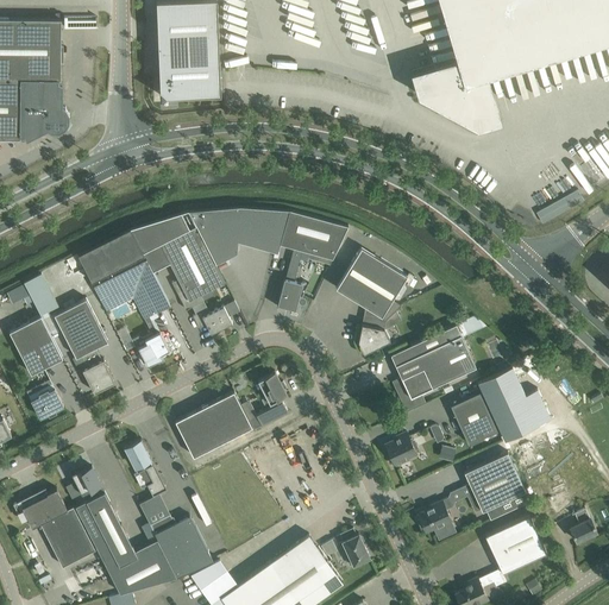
[(201,0),(156,2),(158,63),(159,79),(159,81),(159,99),(177,98),(196,96),(220,95),(217,0),(201,0)]
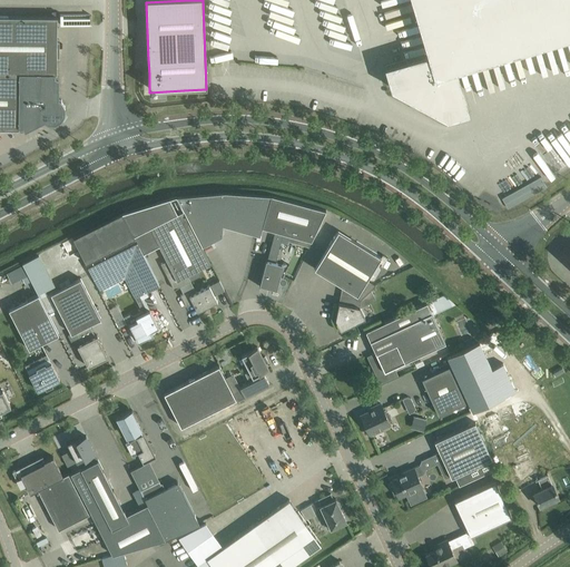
[(569,0),(411,0),(428,57),(431,67),(389,80),(392,91),(448,121),(459,118),(445,76),(457,72),(569,38),(569,0)]
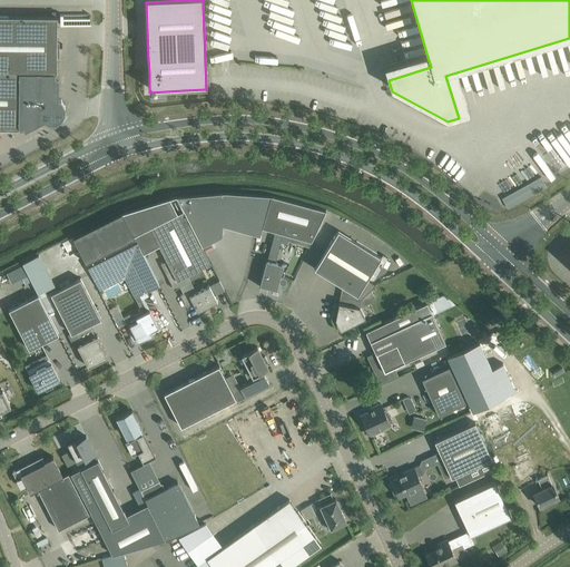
[(0,130),(18,132),(18,129),(21,129),(25,134),(45,124),(48,126),(55,126),(61,123),(65,116),(65,109),(61,103),(59,101),(59,81),(55,79),(55,76),(57,76),(57,19),(0,18),(0,130)]
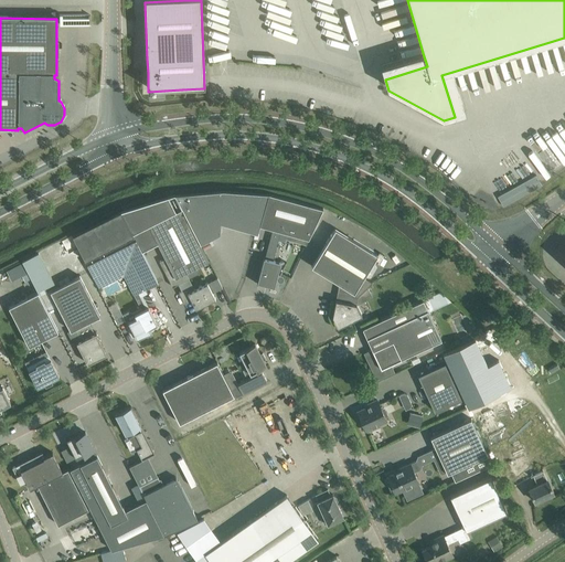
[(535,178),(497,198),(502,208),(541,188),(535,178)]
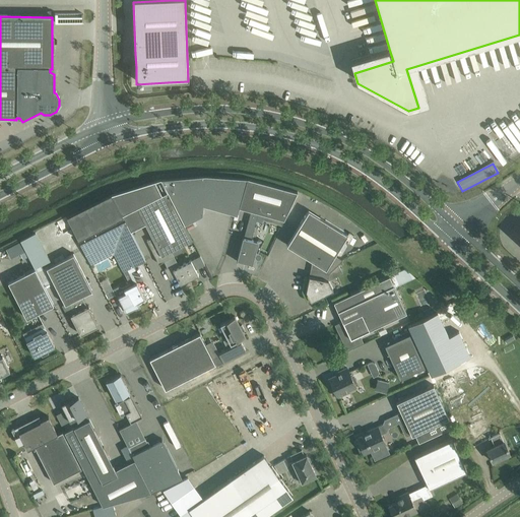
[(239,209),(240,209),(248,181),(205,178),(160,182),(184,227),(202,217),(203,207),(237,217),(239,209)]
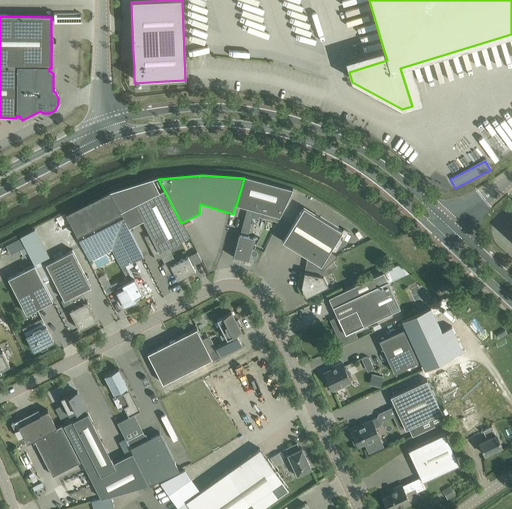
[(239,236),(233,260),(234,257),(237,258),(237,259),(248,262),(251,251),(254,252),(259,240),(258,241),(247,238),(254,211),(279,218),(293,191),(244,177),(244,178),(236,206),(248,210),(247,213),(246,212),(241,229),(246,230),(245,233),(241,232),(240,236),(239,236)]
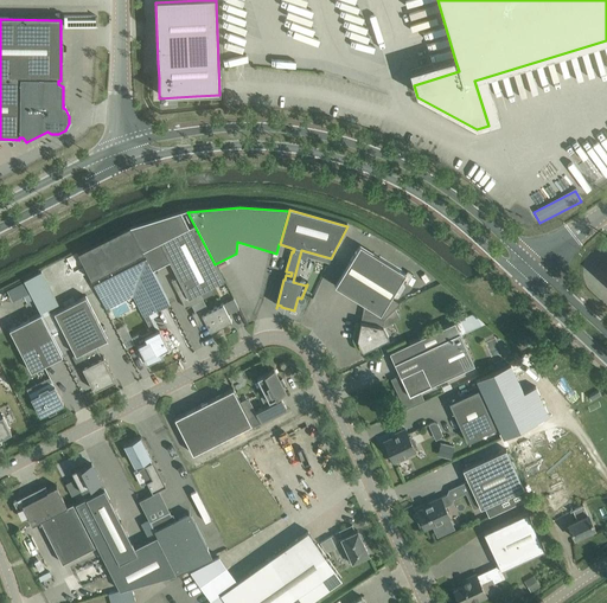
[(165,255),(170,264),(178,280),(171,283),(185,310),(203,302),(199,295),(224,283),(187,211),(131,229),(148,263),(165,255)]
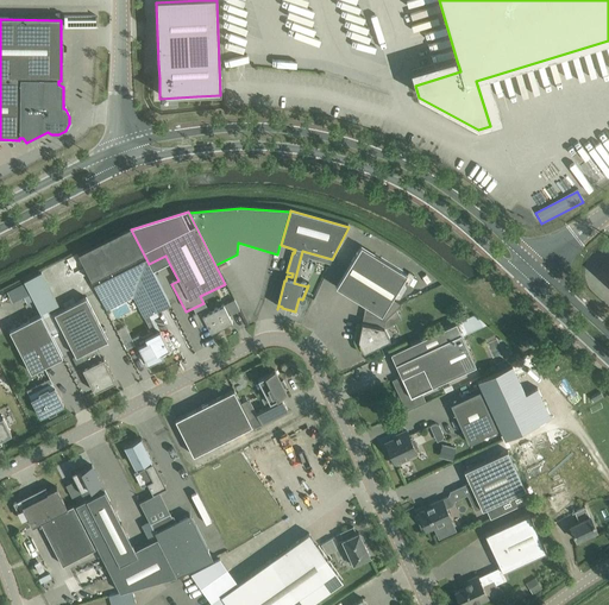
[(133,300),(144,321),(149,319),(170,308),(146,260),(145,262),(143,258),(144,257),(130,229),(79,257),(92,284),(93,283),(95,287),(94,288),(107,313),(133,300)]
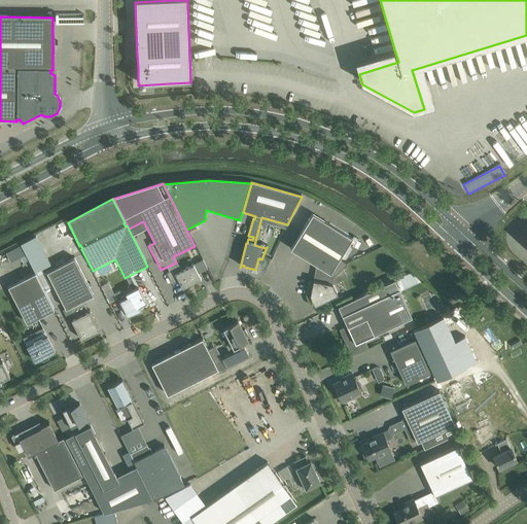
[(347,267),(339,262),(352,240),(313,215),(290,251),(316,267),(315,275),(334,279),(347,267)]
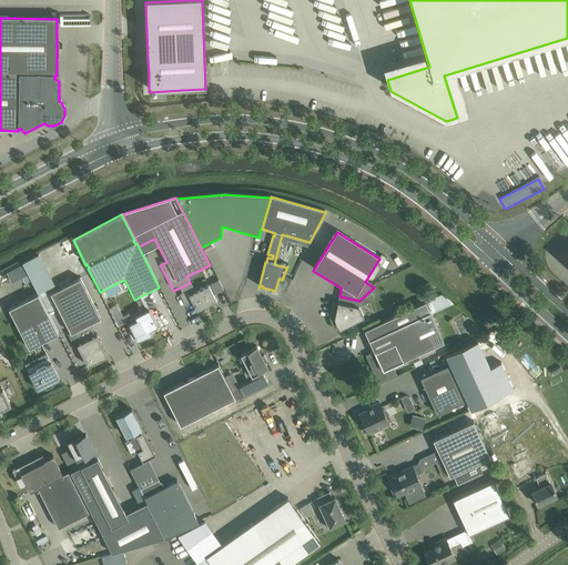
[(31,282),(39,295),(54,288),(38,256),(23,265),(29,276),(31,282)]
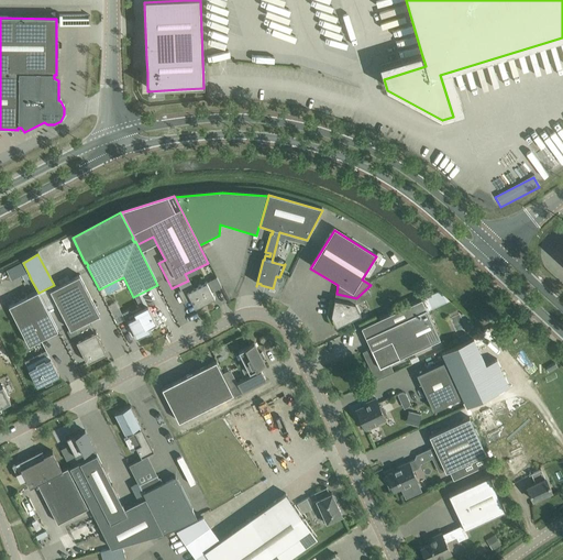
[(23,263),(8,272),(12,282),(22,277),(24,283),(31,280),(29,274),(23,263)]
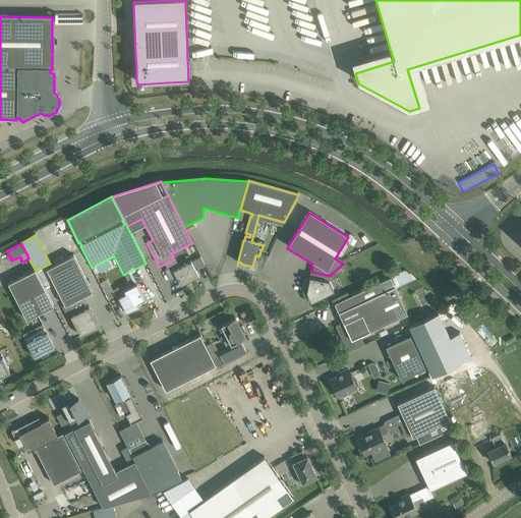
[(56,266),(46,271),(65,307),(61,308),(67,321),(70,319),(80,338),(95,331),(97,325),(89,308),(84,310),(79,300),(93,294),(73,256),(65,262),(56,266)]
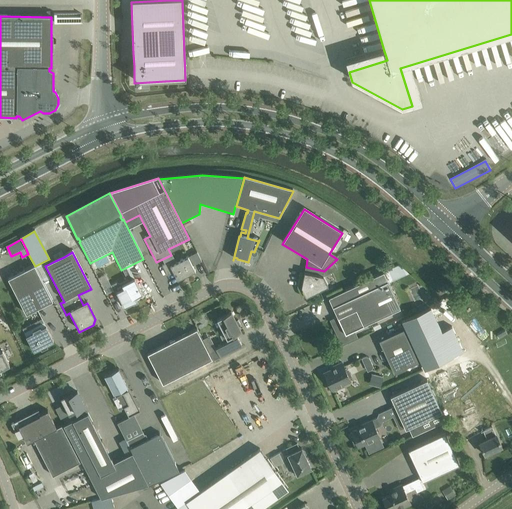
[(61,253),(53,257),(55,261),(64,257),(61,253)]
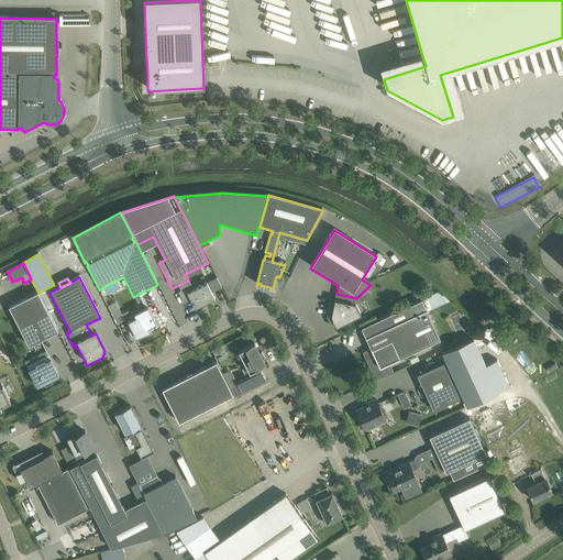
[(217,280),(207,285),(188,294),(186,291),(181,293),(178,294),(184,306),(191,303),(195,310),(214,300),(212,295),(222,289),(217,280)]
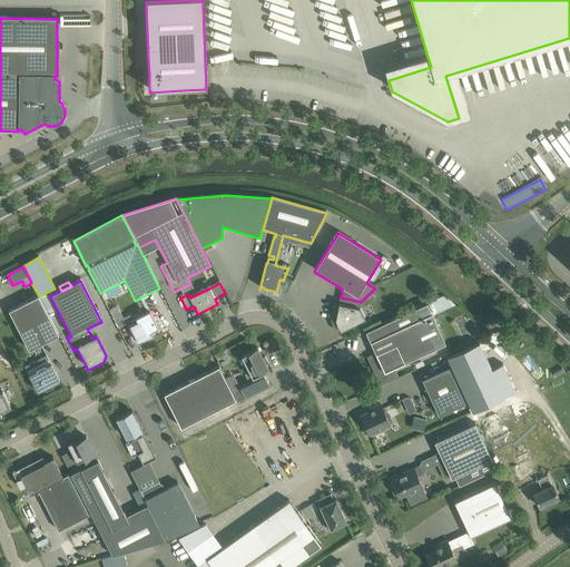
[(429,304),(433,314),(451,308),(446,296),(429,304)]
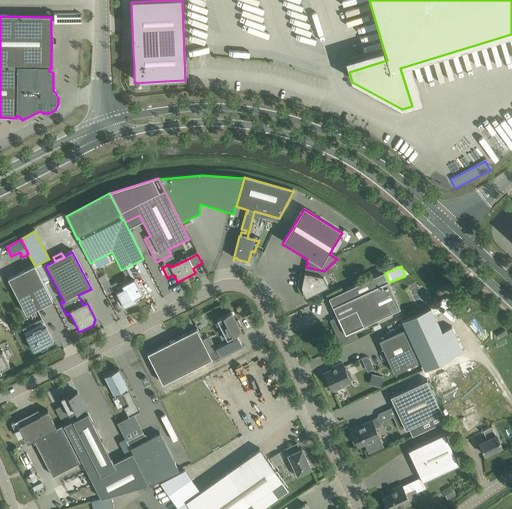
[(34,267),(8,280),(26,316),(53,302),(34,267)]
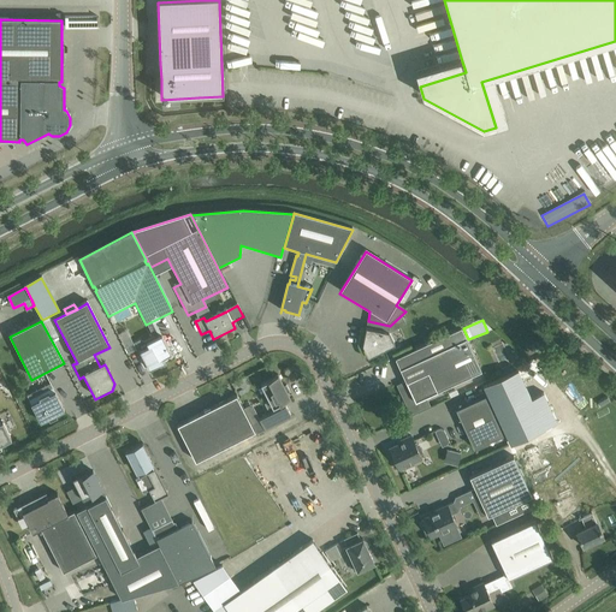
[(150,322),(146,325),(154,340),(147,345),(148,349),(140,354),(143,360),(141,361),(144,370),(148,368),(149,372),(164,364),(163,361),(171,356),(161,337),(159,339),(150,322)]
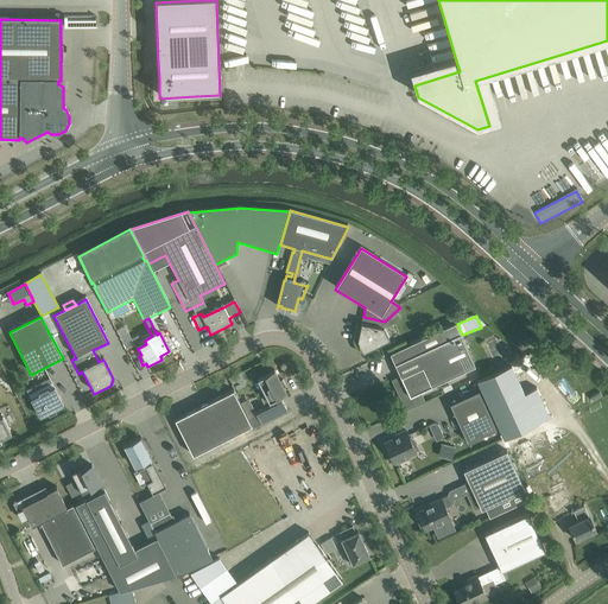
[(384,330),(361,325),(358,343),(362,351),(368,348),(369,351),(390,342),(384,330)]
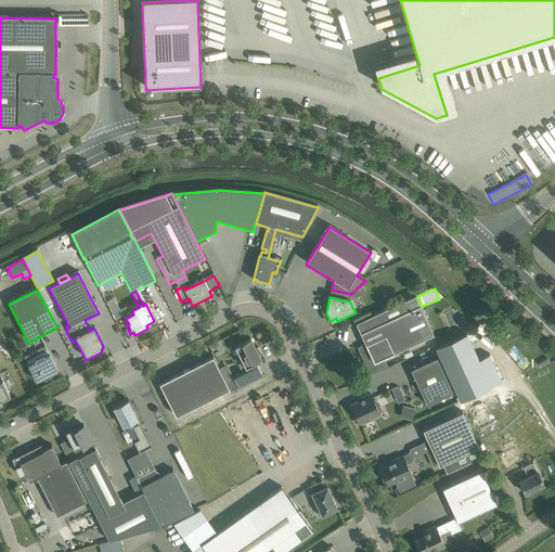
[(362,360),(371,356),(374,364),(434,336),(415,297),(373,317),(374,318),(376,317),(379,325),(378,326),(378,328),(381,326),(385,337),(366,346),(365,344),(365,346),(358,350),(362,360)]
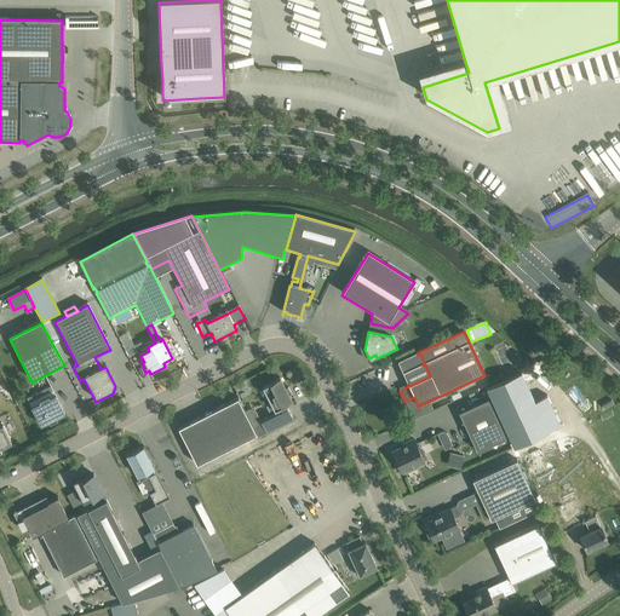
[(133,349),(125,352),(128,360),(137,355),(133,349)]
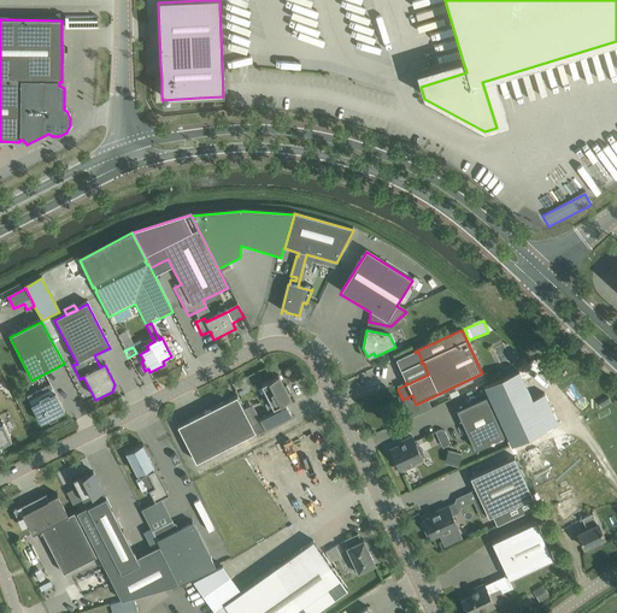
[(492,384),(483,389),(511,447),(558,425),(545,396),(533,401),(518,372),(492,384)]
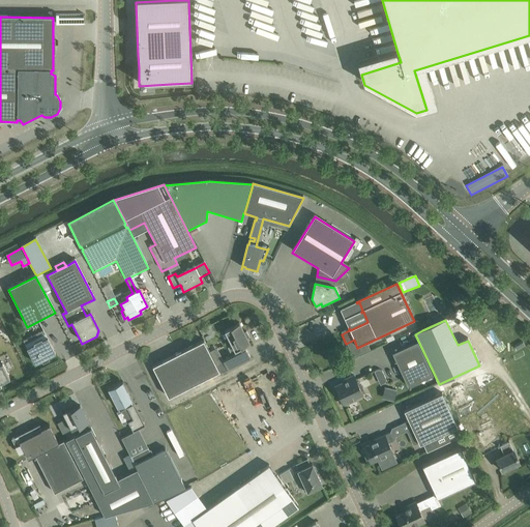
[(228,349),(230,355),(235,353),(249,346),(247,341),(249,340),(246,333),(244,334),(239,325),(225,332),(232,347),(228,349)]
